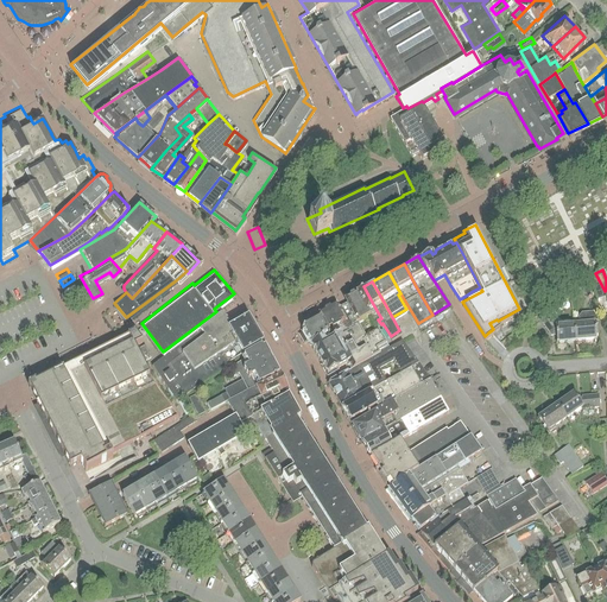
[(355,290),(365,309),(367,309),(373,304),(364,286),(355,290)]
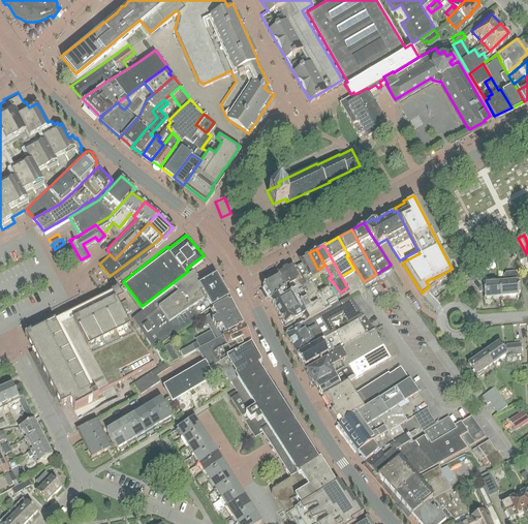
[(311,278),(321,273),(319,269),(317,269),(309,252),(302,256),(301,259),(301,260),(311,278)]
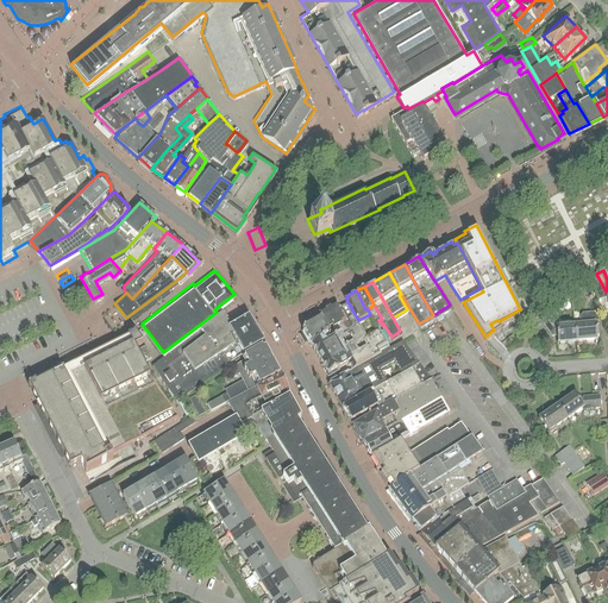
[(559,297),(551,302),(555,308),(563,302),(559,297)]
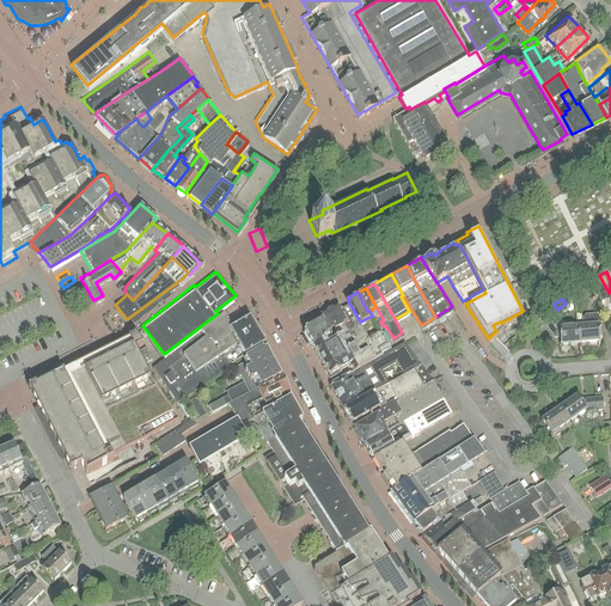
[(321,316),(333,336),(341,332),(354,324),(358,323),(360,322),(348,301),(340,305),(337,300),(318,311),(321,316)]
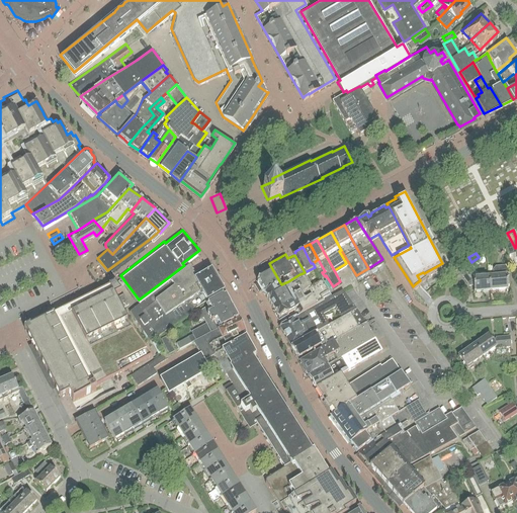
[(472,287),(489,286),(487,272),(471,273),(466,266),(470,263),(467,259),(457,265),(468,281),(472,280),(472,287)]
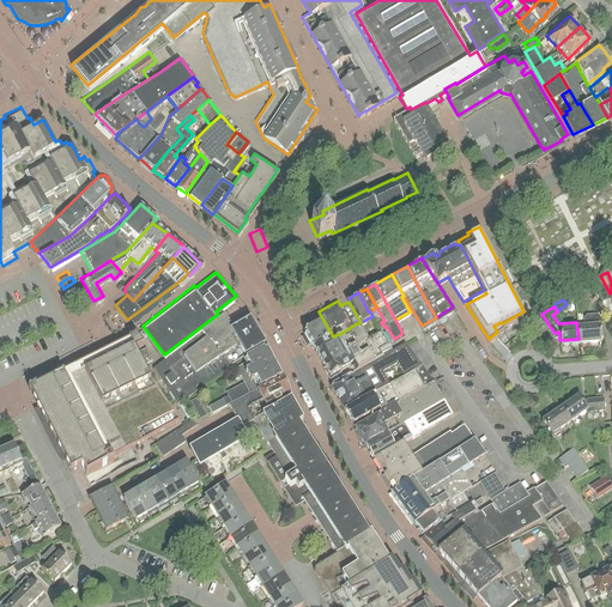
[(576,322),(579,339),(599,337),(598,322),(601,322),(600,309),(585,310),(581,315),(582,322),(576,322)]
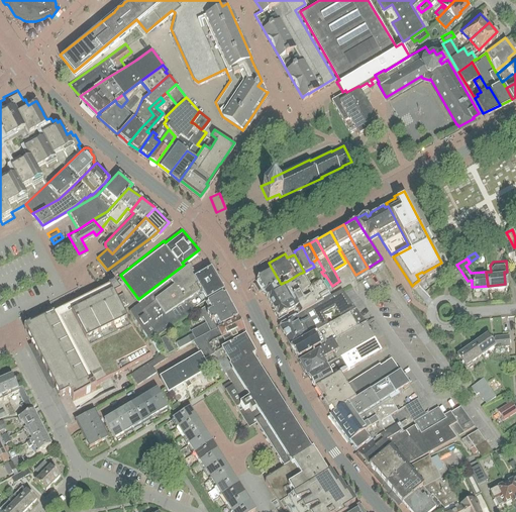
[(188,262),(184,265),(138,299),(128,307),(148,337),(195,306),(194,305),(206,296),(207,297),(224,287),(211,264),(196,273),(188,262)]
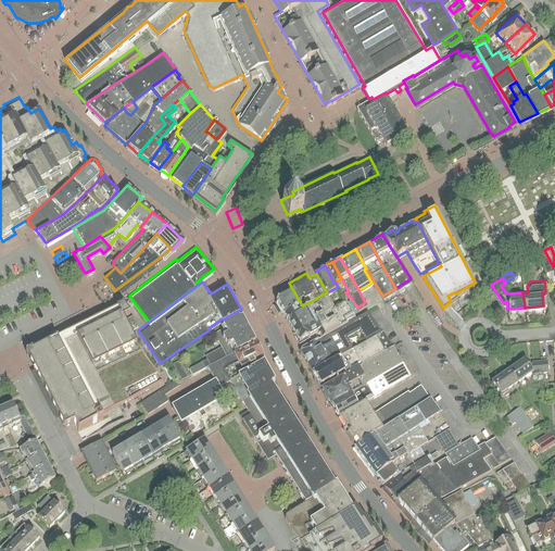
[(282,312),(293,305),(295,310),(302,305),(291,287),(276,296),(275,299),(282,312)]
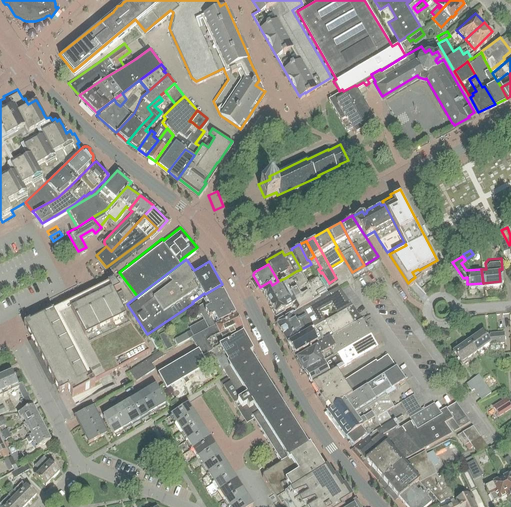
[(292,302),(295,308),(299,305),(327,289),(317,273),(290,288),(268,301),(275,314),(277,313),(276,310),(292,302)]
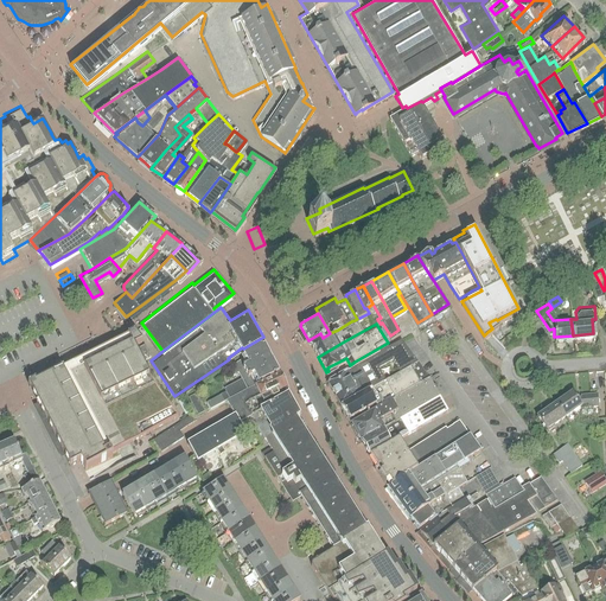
[(80,456),(84,466),(112,452),(109,448),(128,438),(176,410),(148,371),(133,341),(140,338),(133,327),(34,378),(33,377),(26,381),(69,462),(80,456)]
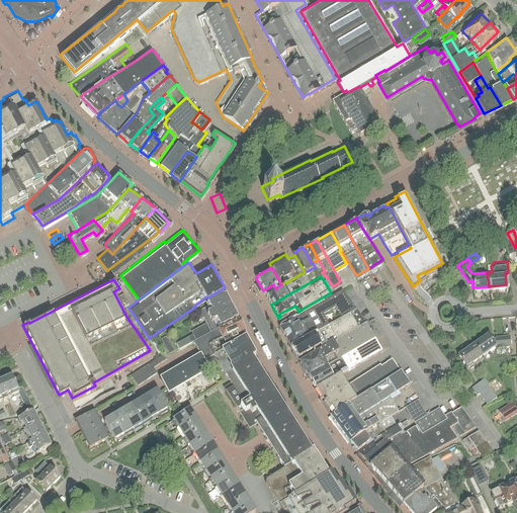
[(281,284),(275,288),(273,284),(263,290),(271,305),(293,291),(288,281),(281,284)]
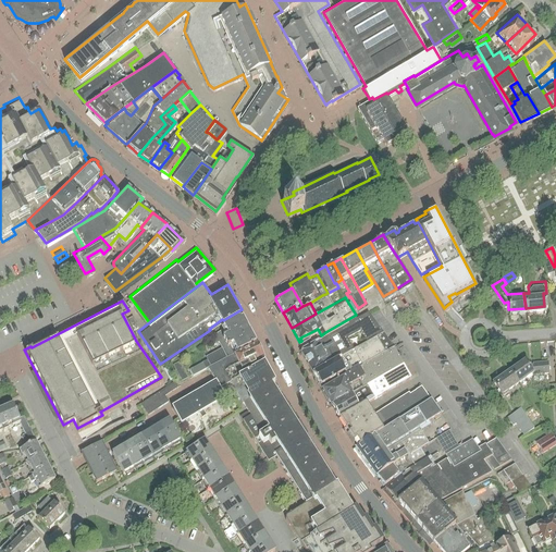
[(369,307),(356,315),(325,332),(321,335),(319,335),(319,334),(301,344),(300,348),(305,355),(306,354),(309,359),(307,359),(312,369),(313,368),(354,345),(347,334),(361,327),(367,338),(384,328),(369,307)]
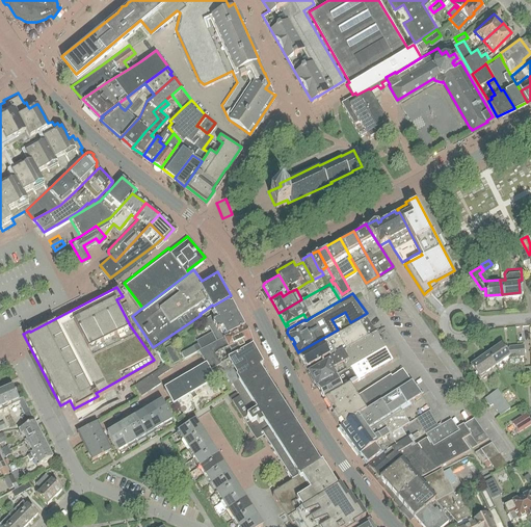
[(125,297),(120,300),(125,312),(131,309),(125,297)]
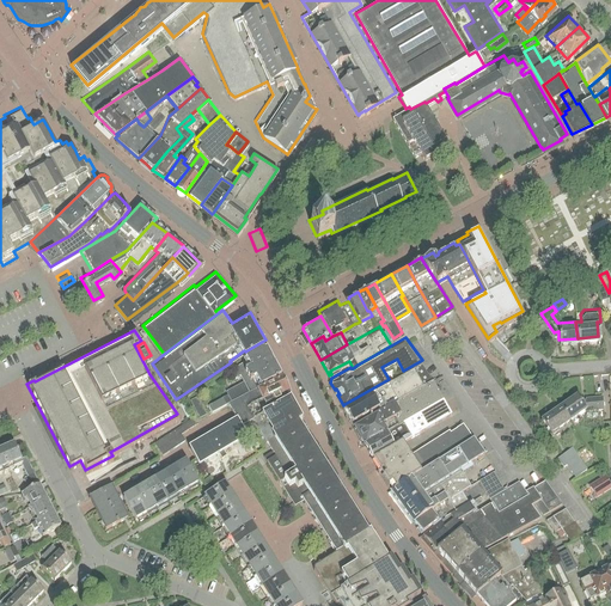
[(225,387),(231,397),(257,385),(282,372),(282,369),(268,343),(264,344),(263,342),(243,355),(244,357),(237,361),(238,361),(230,367),(234,374),(239,372),(243,378),(225,387)]
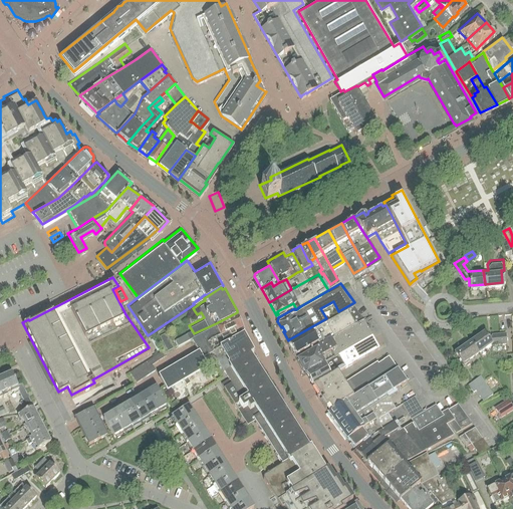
[(326,318),(289,339),(297,353),(364,316),(363,315),(354,302),(338,311),(326,318)]
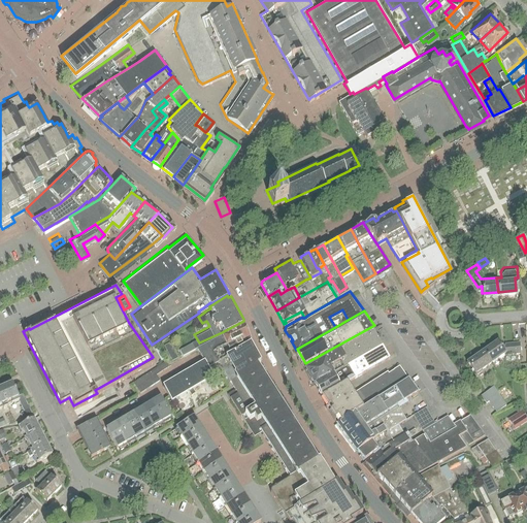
[(208,364),(219,358),(232,351),(230,347),(231,346),(252,336),(244,321),(222,332),(199,342),(196,345),(203,357),(208,364)]
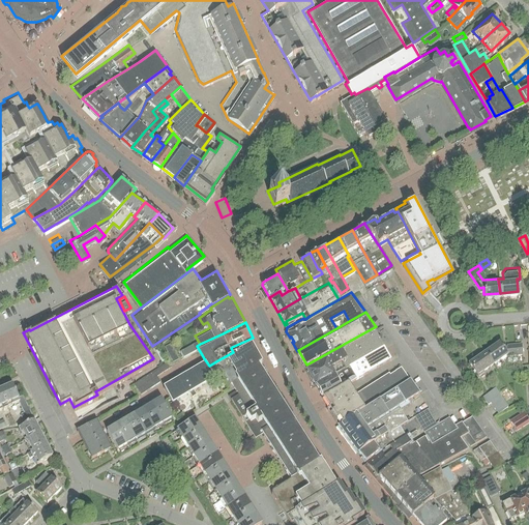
[(307,366),(306,366),(316,383),(317,382),(320,387),(320,389),(322,392),(324,395),(350,379),(391,355),(381,336),(376,326),(306,365),(307,366)]
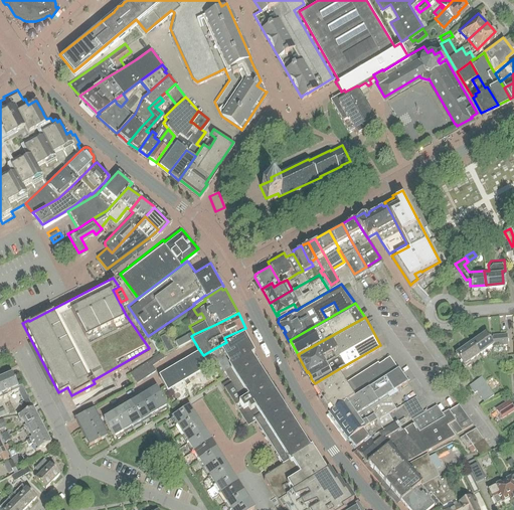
[(491,332),(492,334),(488,334),(485,329),(471,338),(478,349),(485,344),(488,346),(491,344),(491,341),(493,340),(493,343),(507,341),(506,330),(491,332)]
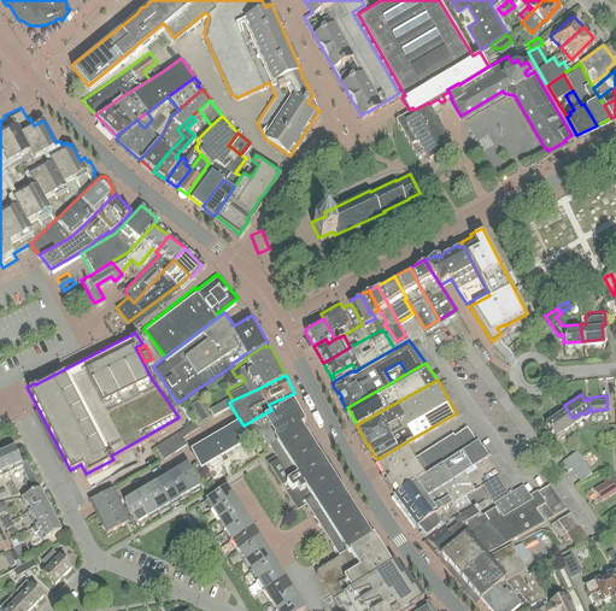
[(206,413),(198,395),(191,399),(200,417),(206,413)]
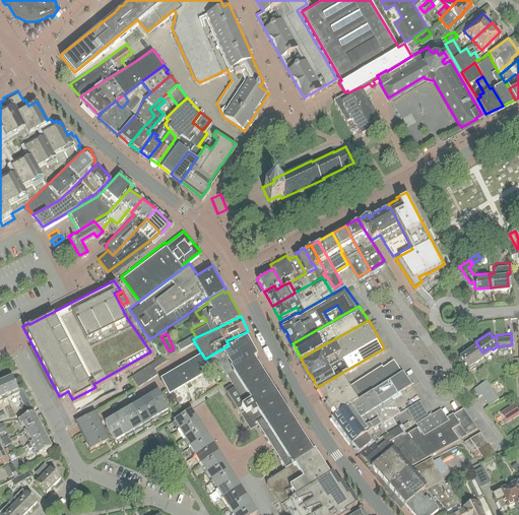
[(187,334),(176,341),(179,347),(191,340),(187,334)]
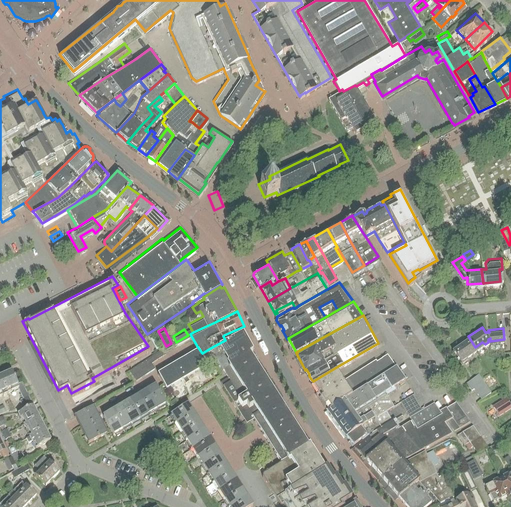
[(244,329),(225,340),(212,347),(222,366),(224,366),(251,349),(254,348),(244,329)]
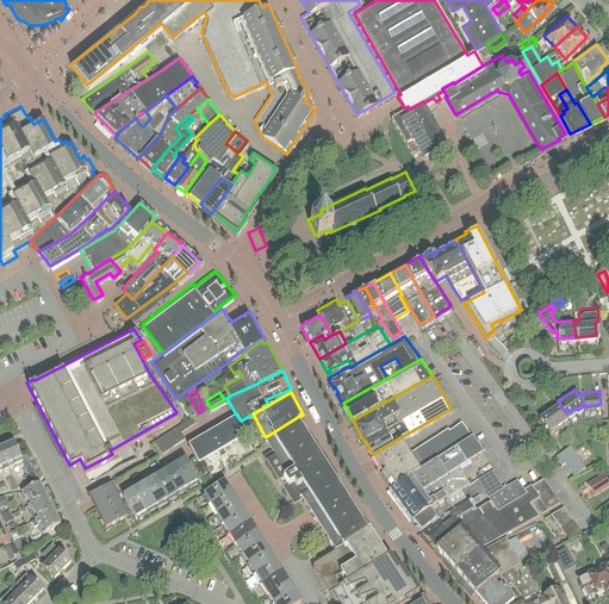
[(547,427),(566,413),(558,400),(539,413),(547,427)]
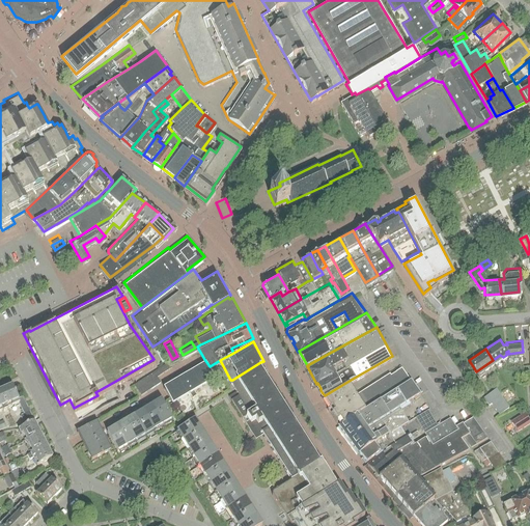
[(166,359),(133,381),(140,391),(160,379),(156,372),(169,364),(166,359)]
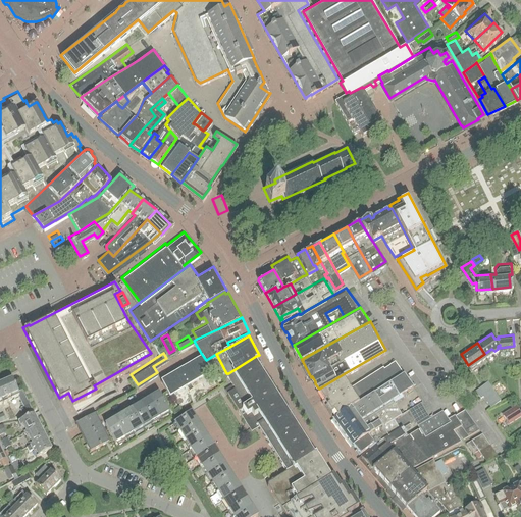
[(190,380),(210,368),(206,360),(201,353),(160,377),(169,392),(186,382),(188,388),(193,385),(190,380)]
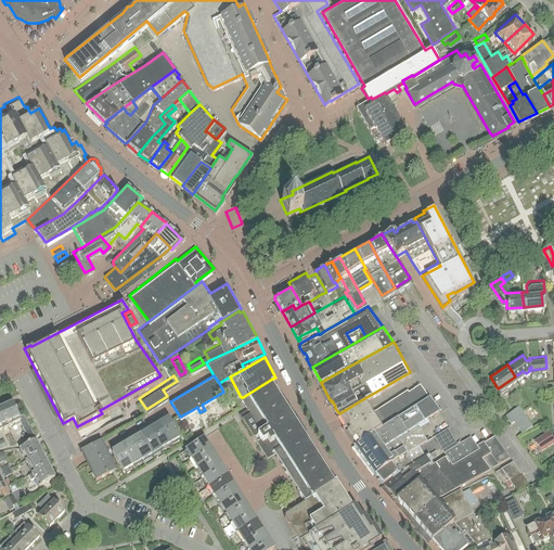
[(301,491),(306,497),(336,478),(314,444),(303,426),(272,379),(243,397),(247,405),(250,409),(242,414),(263,450),(267,456),(275,450),(284,463),(298,486),(297,486),(300,491),(301,491)]
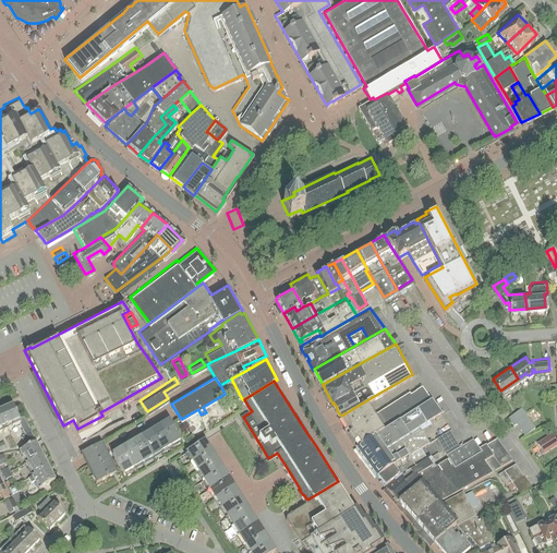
[(368,399),(341,416),(344,421),(347,424),(344,425),(348,431),(351,430),(356,437),(355,439),(359,443),(433,396),(423,382),(411,389),(410,388),(376,410),(372,404),(368,399)]
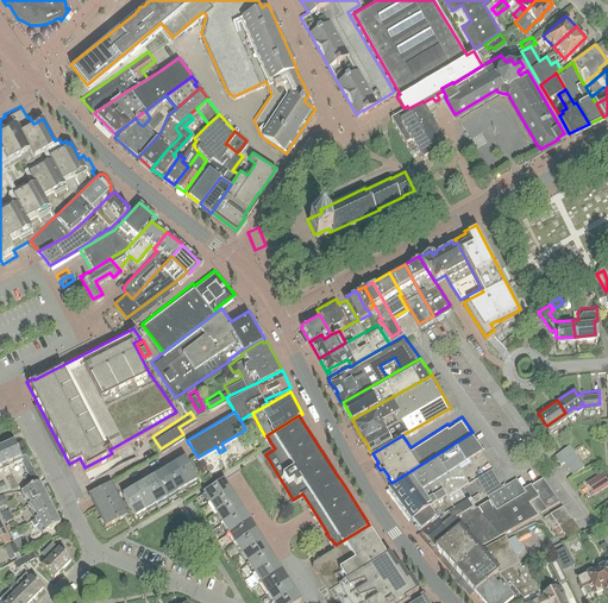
[(484,447),(472,432),(392,483),(390,484),(412,515),(461,484),(469,478),(459,463),(484,447)]
